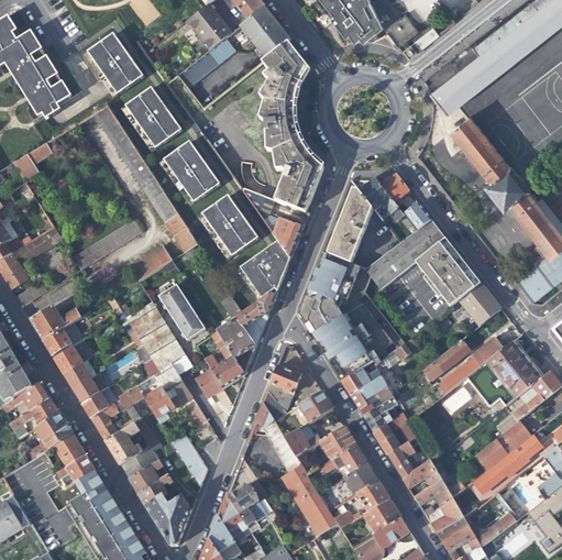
[(232,0),(230,2),(246,22),(265,9),(259,0),(232,0)]
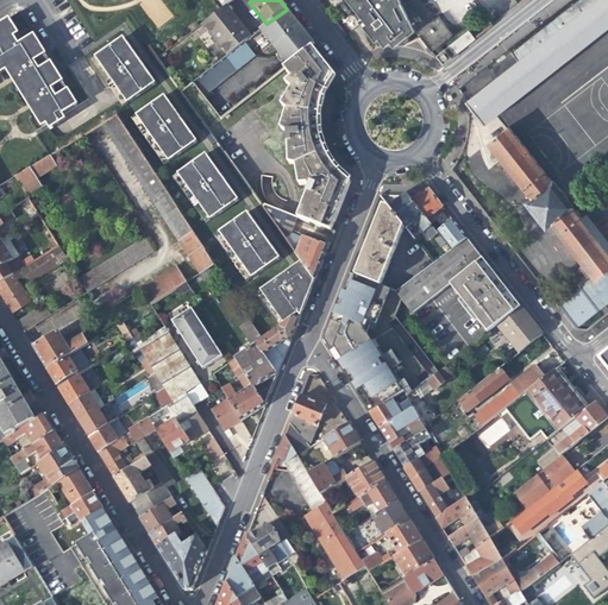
[(349,0),(362,16),(359,19),(365,25),(368,23),(386,45),(394,39),(400,45),(406,43),(421,36),(433,50),(453,33),(438,16),(436,18),(431,21),(414,0),(407,0),(402,2),(401,0),(349,0)]
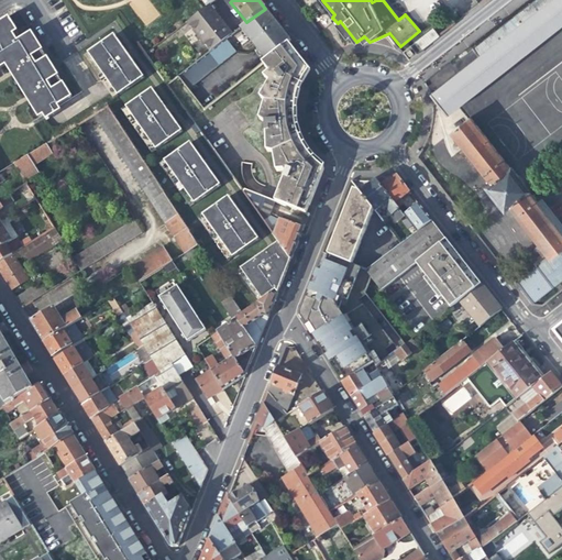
[(383,0),(398,20),(403,17),(389,0),(383,0)]
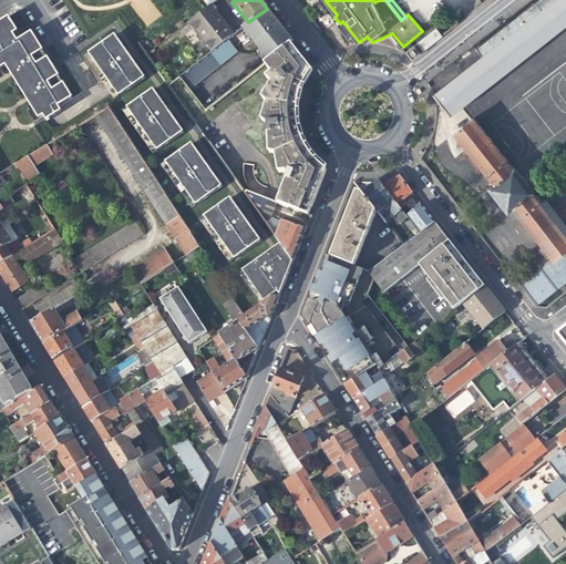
[(404,0),(420,19),(442,0),(404,0)]
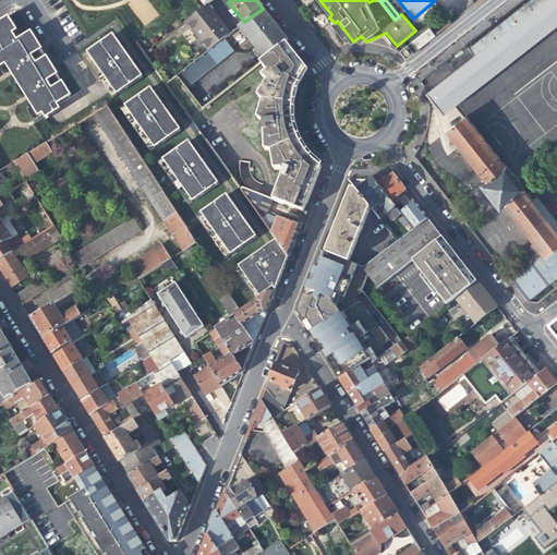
[(537,0),(483,44),(482,43),(481,44),(487,52),(468,68),(442,88),(442,87),(440,88),(447,97),(457,109),(458,108),(468,100),(483,88),(483,87),(556,28),(556,0),(537,0)]
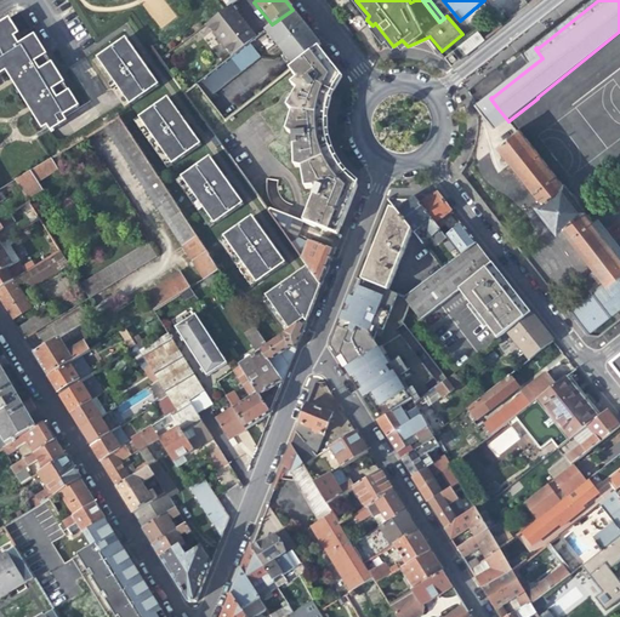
[(204,22),(231,55),(248,40),(255,35),(240,18),(229,4),(204,22)]
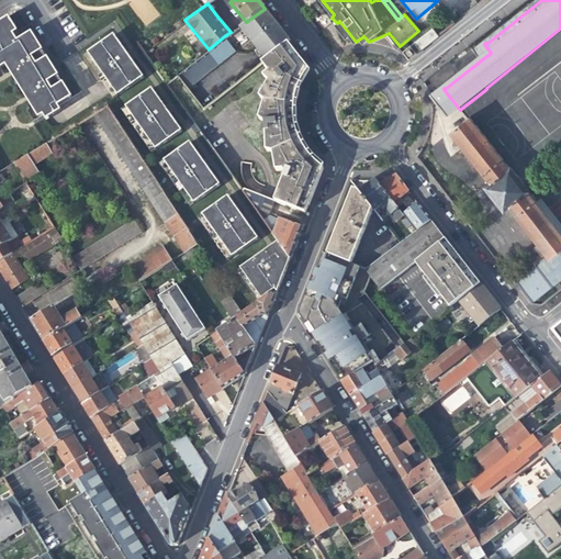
[(246,22),(238,26),(264,58),(287,40),(289,38),(265,9),(246,22)]
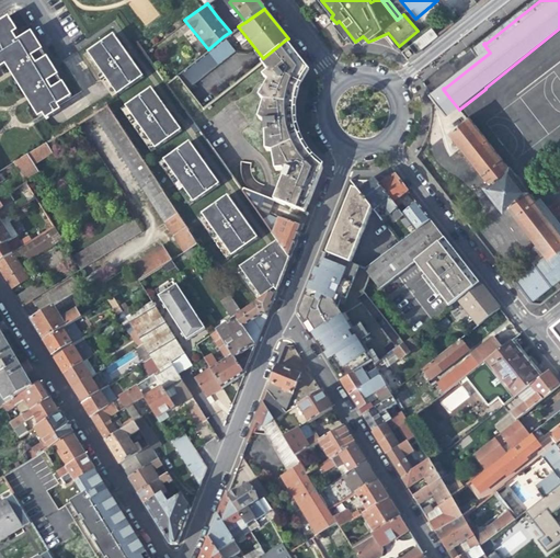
[(44,113),(46,117),(60,109),(58,103),(72,95),(64,81),(59,83),(55,76),(59,73),(47,55),(44,57),(40,50),(43,48),(32,30),(22,36),(18,38),(13,32),(18,29),(9,14),(0,20),(0,59),(8,55),(44,113)]
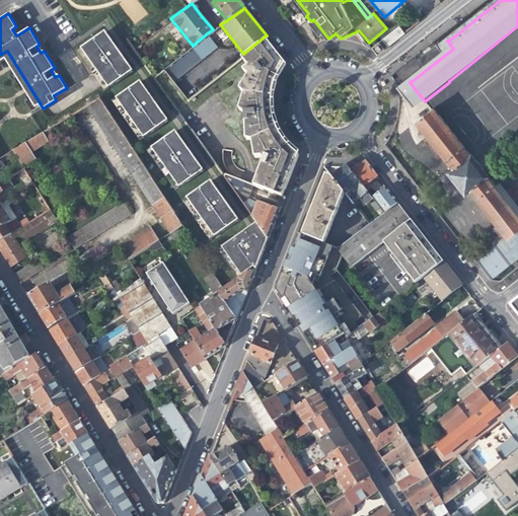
[(398,25),(378,41),(383,47),(403,31),(398,25)]
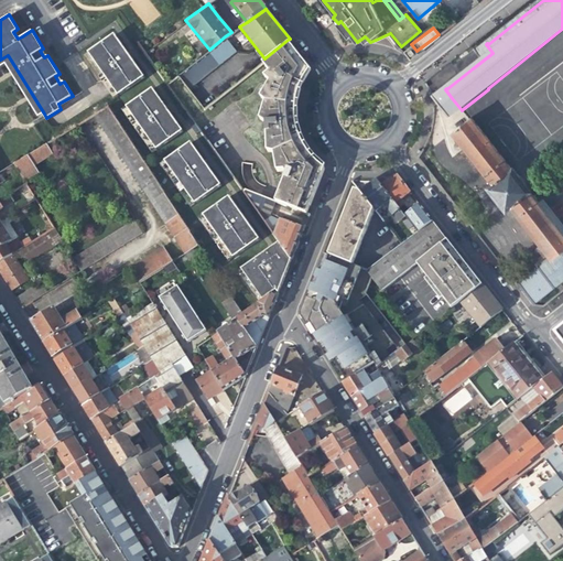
[(114,33),(89,51),(118,95),(143,75),(128,53),(114,33)]
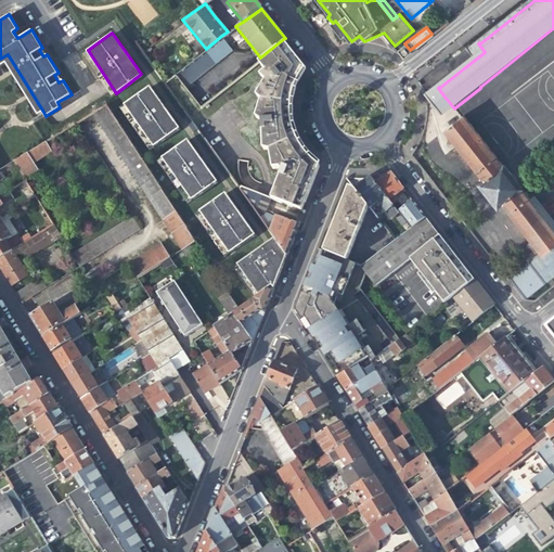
[(221,36),(206,49),(175,73),(185,86),(231,49),(221,36)]
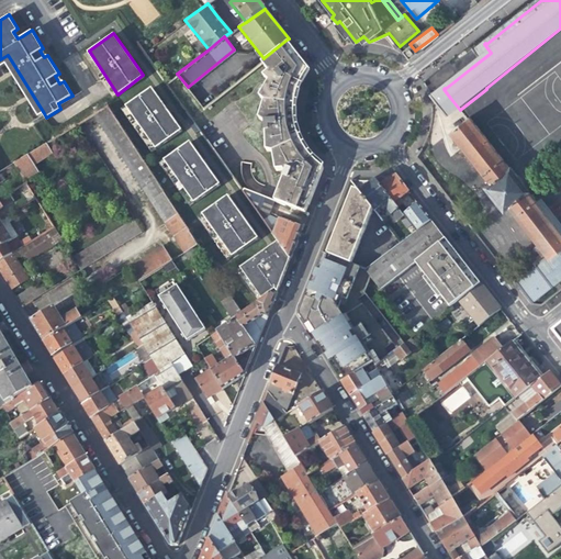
[(285,172),(273,199),(305,211),(323,166),(316,160),(310,153),(304,147),(300,140),(296,131),(294,124),(293,116),(293,113),(293,110),(294,100),(295,92),(298,86),(300,81),(303,74),(309,67),(287,40),(264,58),(260,59),(268,68),(262,74),(268,79),(259,93),(264,99),(259,116),(265,121),(265,130),(270,147),(272,151),(278,167),(283,168),(285,172)]
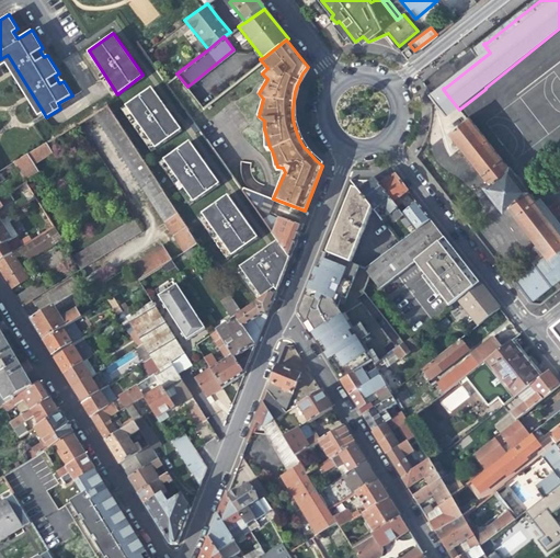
[(464,60),(470,68),(490,53),(483,44),(464,60)]
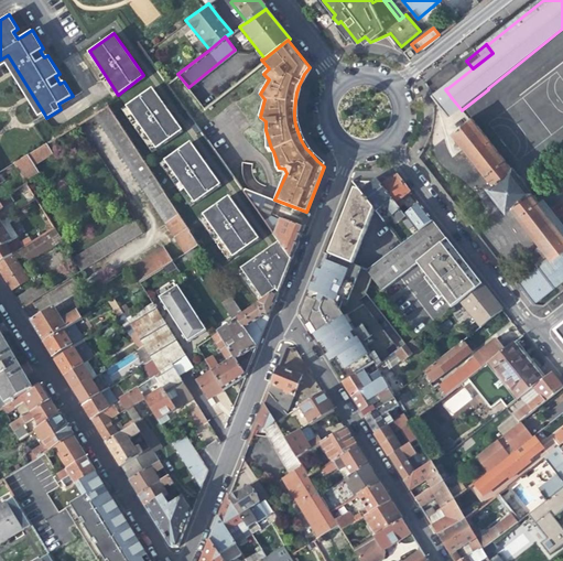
[(8,55),(0,60),(0,66),(7,63),(39,116),(44,114),(8,55)]
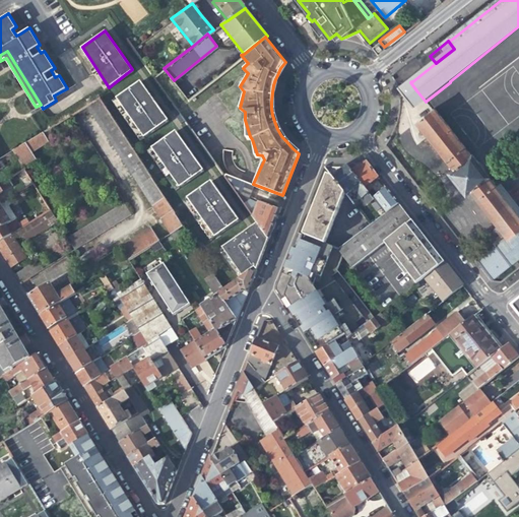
[(153,99),(140,80),(116,97),(144,136),(168,119),(153,99)]
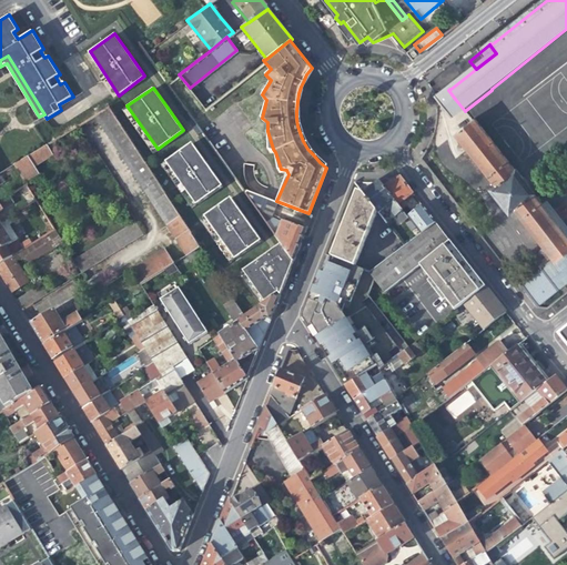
[(94,114),(185,253),(193,248),(196,245),(199,244),(108,106),(94,114)]
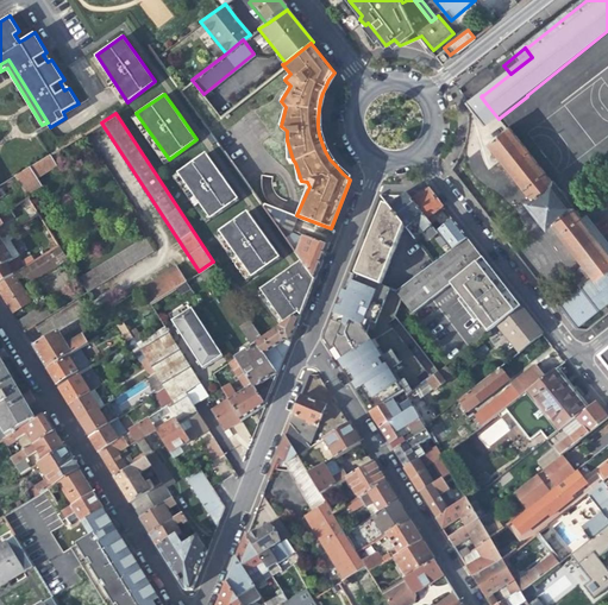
[(497,133),(540,188),(534,193),(541,202),(536,208),(540,214),(546,208),(555,219),(561,214),(602,269),(590,278),(568,296),(585,317),(607,298),(607,233),(580,197),(581,197),(561,171),(559,172),(516,118),(497,133)]
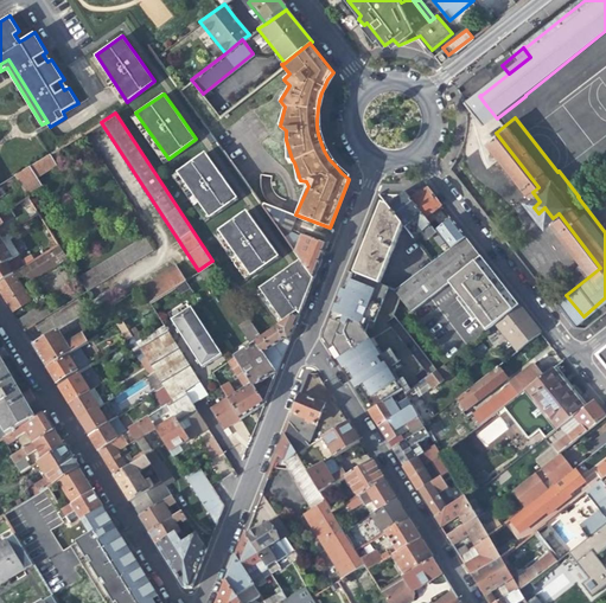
[(206,152),(177,172),(210,217),(237,198),(222,174),(206,152)]
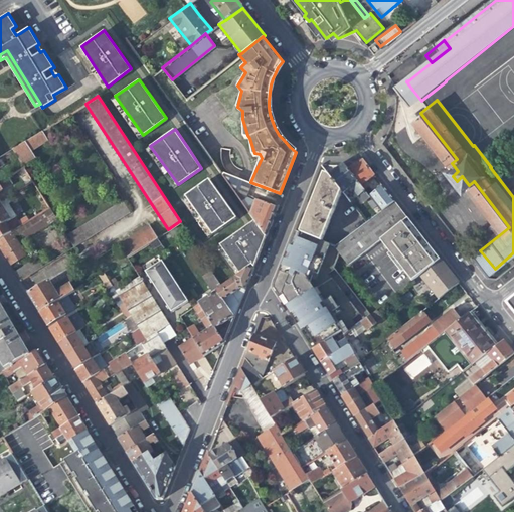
[(13,148),(22,163),(34,155),(31,150),(46,139),(41,131),(13,148)]
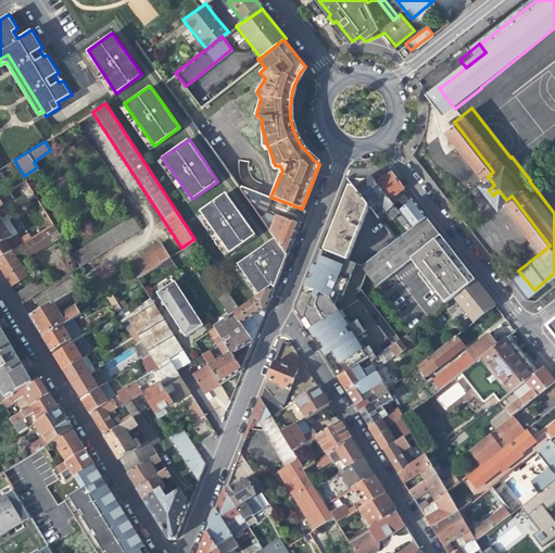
[(423,153),(416,145),(410,153),(415,160),(423,153)]
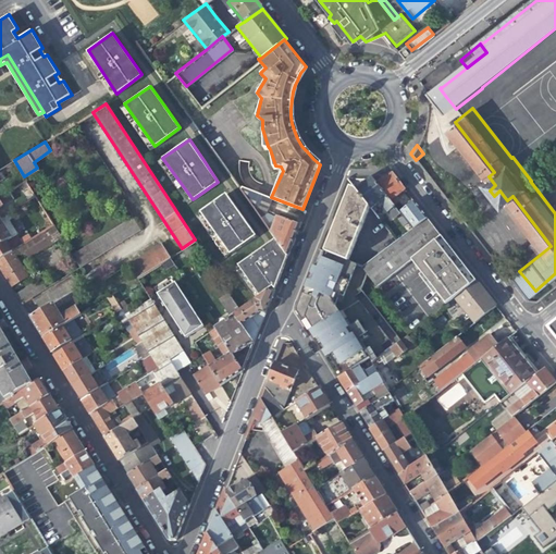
[(10,163),(21,182),(25,180),(26,179),(24,176),(14,160),(10,163)]
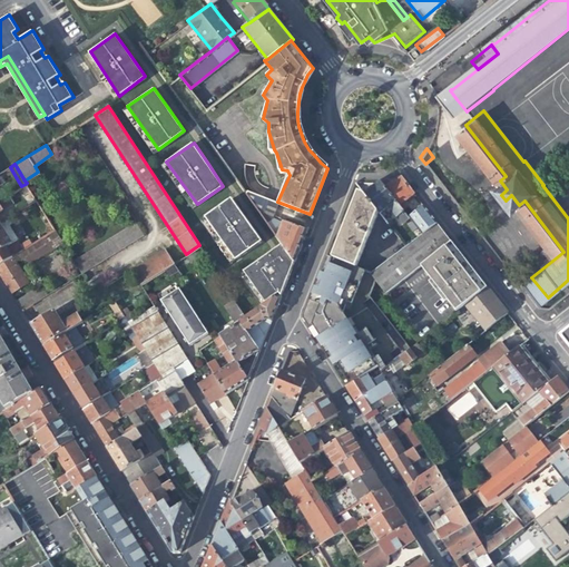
[(383,179),(380,179),(401,207),(408,203),(404,199),(413,192),(401,176),(395,181),(392,183),(389,178),(383,179)]
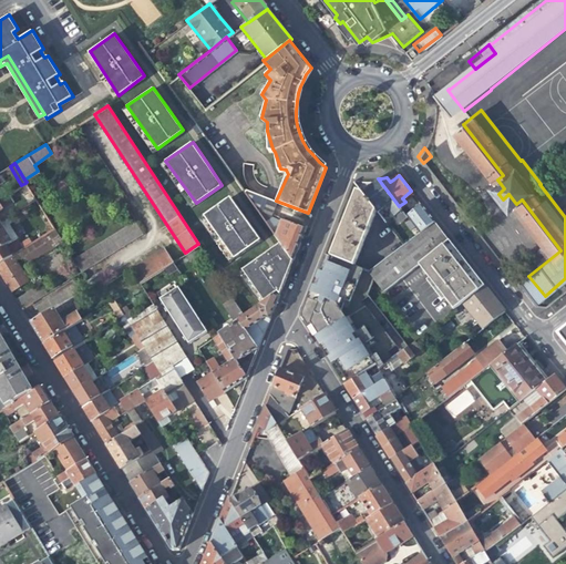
[(369,185),(361,192),(376,208),(377,212),(387,204),(400,221),(407,216),(405,214),(399,206),(378,178),(377,180),(369,185)]
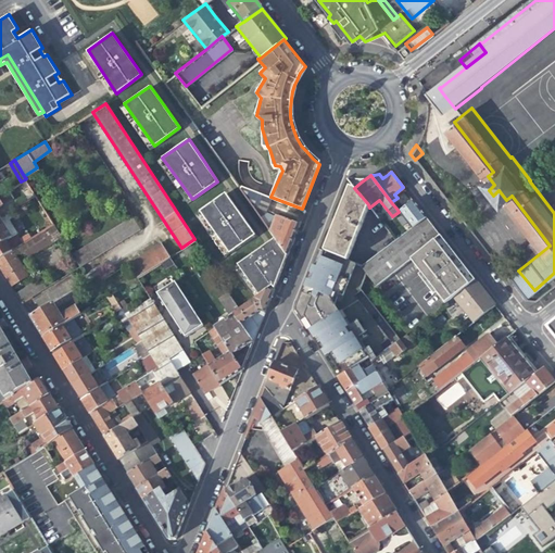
[(27,198),(29,197),(35,193),(25,179),(21,181),(19,184),(27,198)]
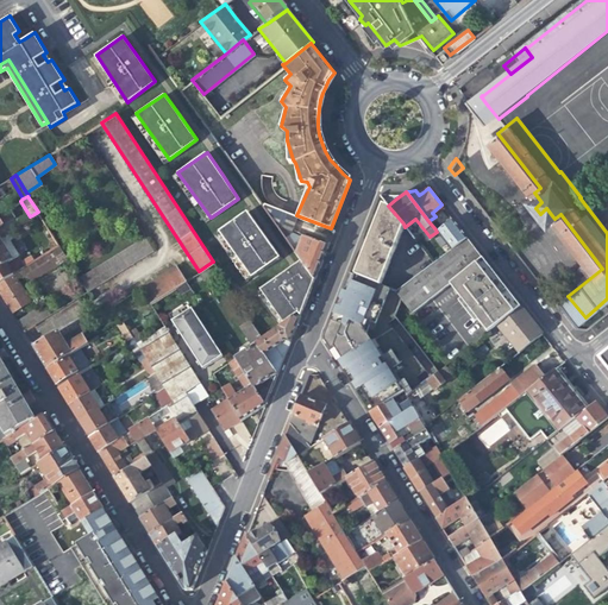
[(296,215),(261,200),(302,259),(315,277),(323,259),(327,245),(305,234),(304,237),(290,231),(296,215)]
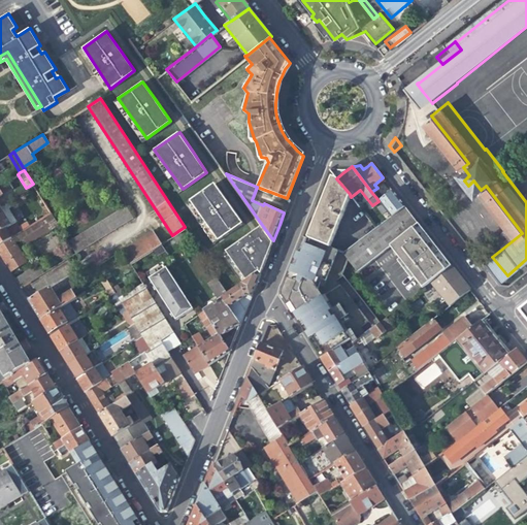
[(329,245),(350,194),(336,178),(331,176),(319,206),(307,236),(329,245)]
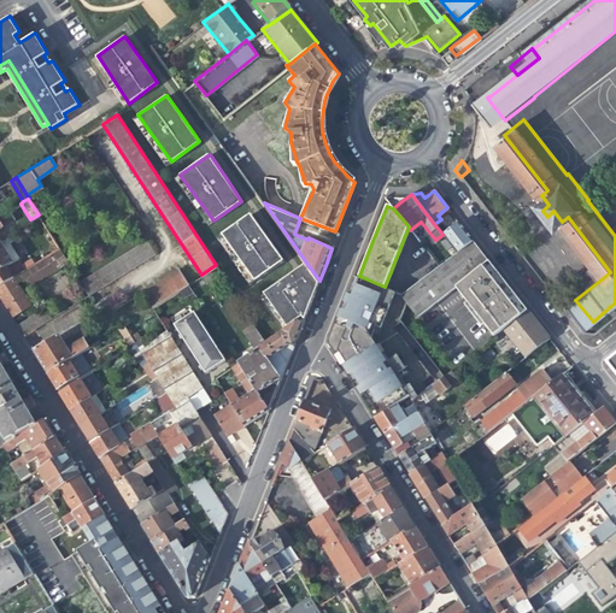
[(252,212),(223,233),(254,280),(283,258),(268,235),(252,212)]
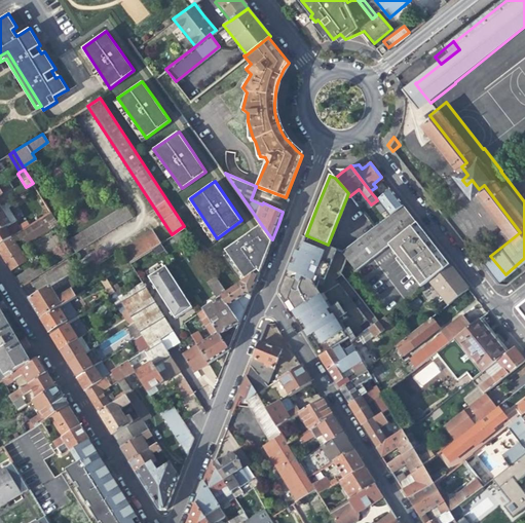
[(388,215),(403,203),(396,195),(390,188),(376,198),(377,200),(388,215)]
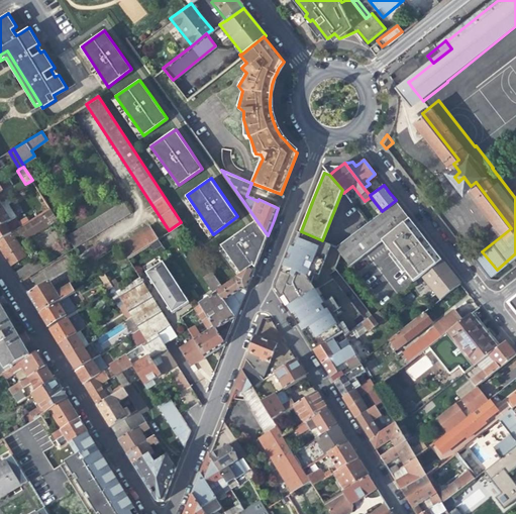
[(10,194),(0,200),(0,238),(11,232),(5,223),(11,219),(3,205),(8,202),(13,199),(10,194)]
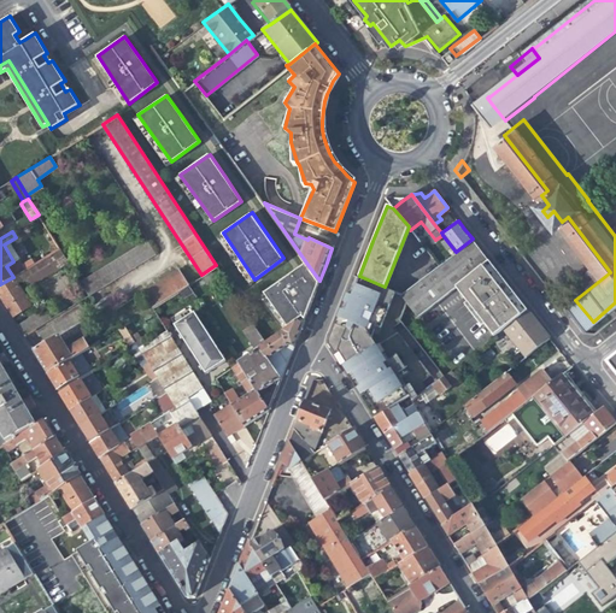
[(154,251),(145,236),(80,280),(88,294),(154,251)]
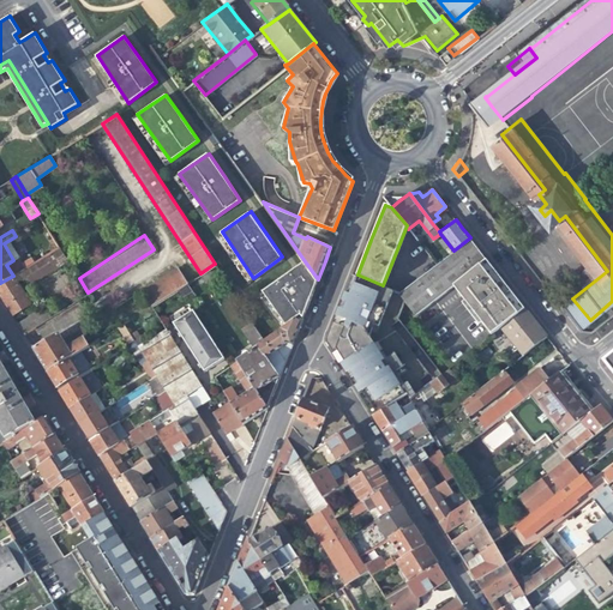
[(475,245),(470,237),(454,251),(436,264),(398,293),(397,293),(402,300),(396,316),(402,325),(414,314),(418,312),(455,283),(464,275),(468,272),(486,258),(475,245)]
